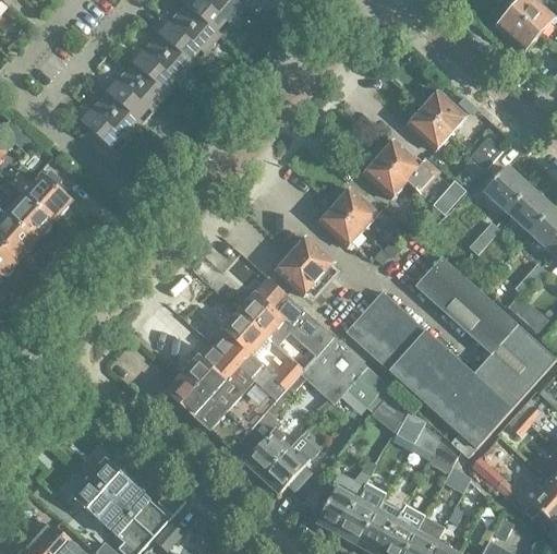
[(159,17),(150,28),(193,67),(219,37),(178,0),(177,0),(182,5),(166,23),(159,17)]
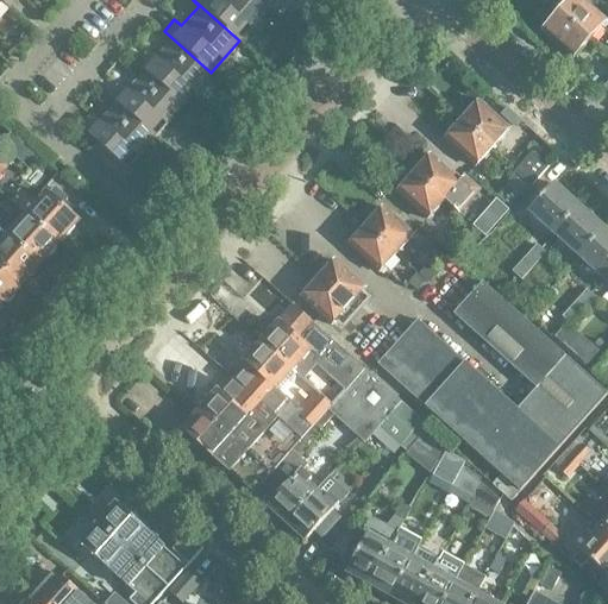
[(194,0),(239,41),(269,8),(259,0),(194,0)]
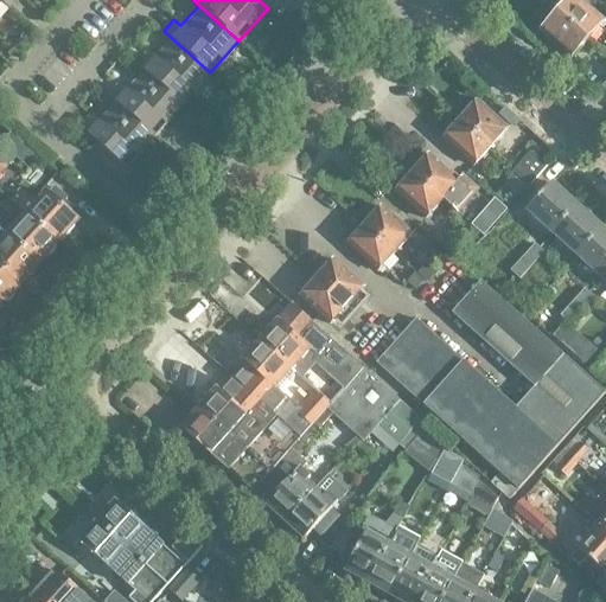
[(566,0),(556,11),(586,37),(597,25),(603,19),(581,0),(566,0)]
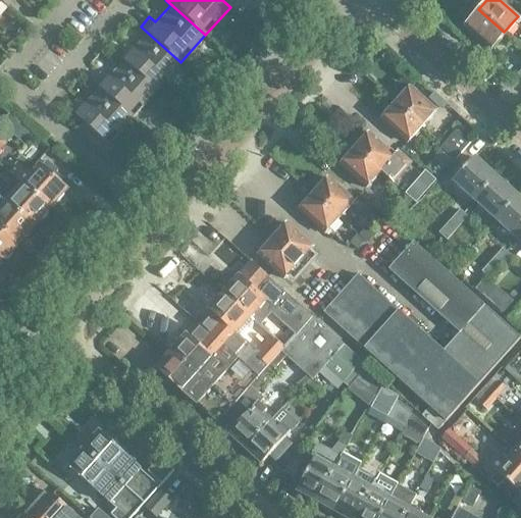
[(504,32),(478,9),(464,24),(489,48),(504,32)]
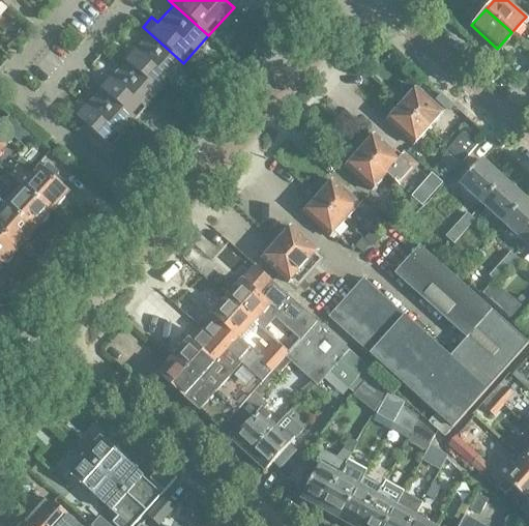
[(126,44),(118,54),(158,90),(183,63),(143,27),(142,27),(148,33),(134,50),(126,44)]
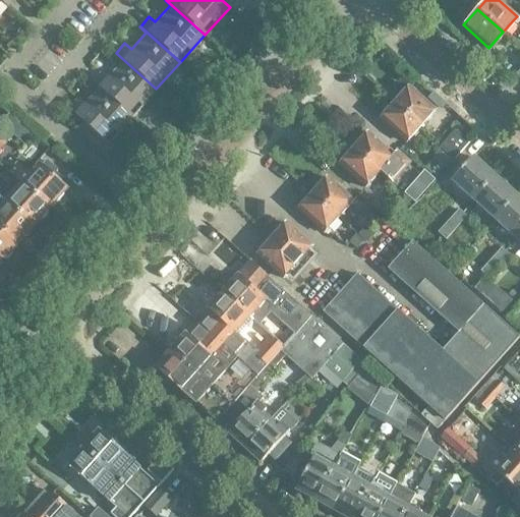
[(100,70),(92,79),(131,116),(156,89),(116,53),(114,54),(121,60),(107,76),(100,70)]
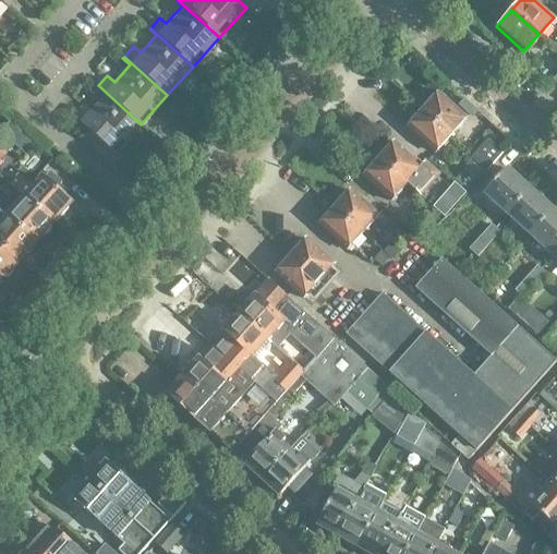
[(114,154),(141,124),(98,85),(96,87),(104,94),(88,111),(81,105),(71,116),(114,154)]
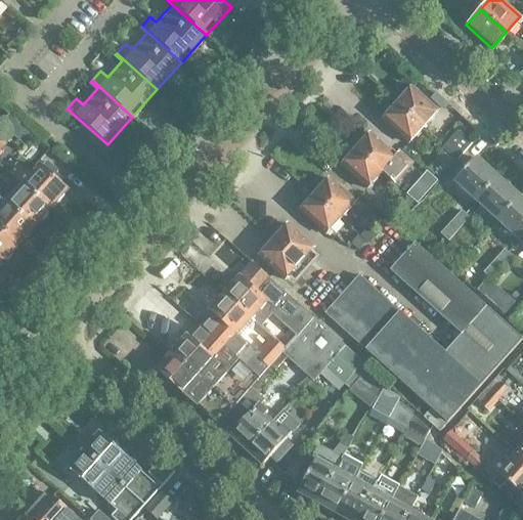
[(411,85),(397,100),(423,124),(437,109),(411,85)]
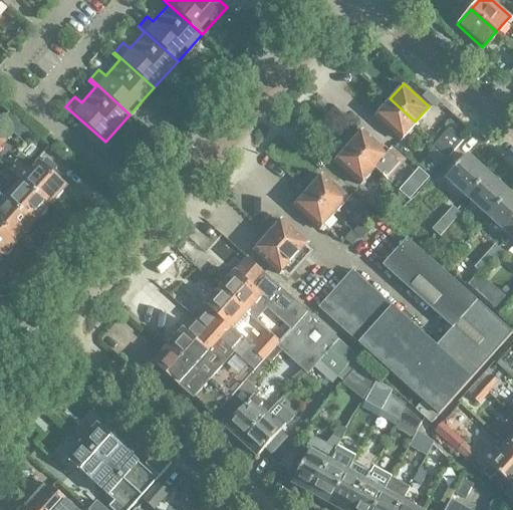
[(415,121),(390,98),(374,114),(401,138),(415,121)]
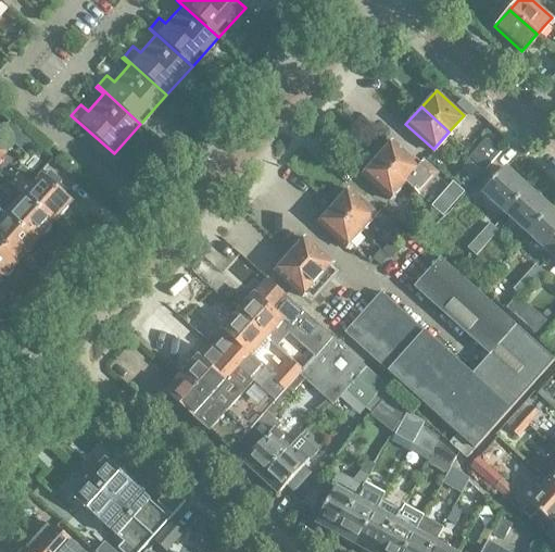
[(468,154),(482,168),(481,171),(488,165),(487,164),(501,149),(486,136),(468,154)]
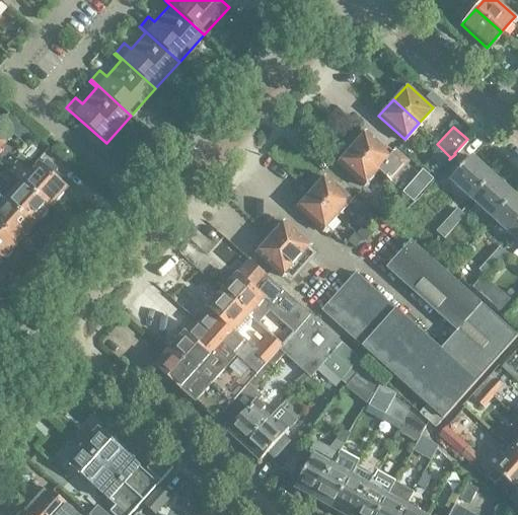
[(366,130),(352,145),(378,168),(390,179),(409,159),(394,147),(390,152),(366,130)]
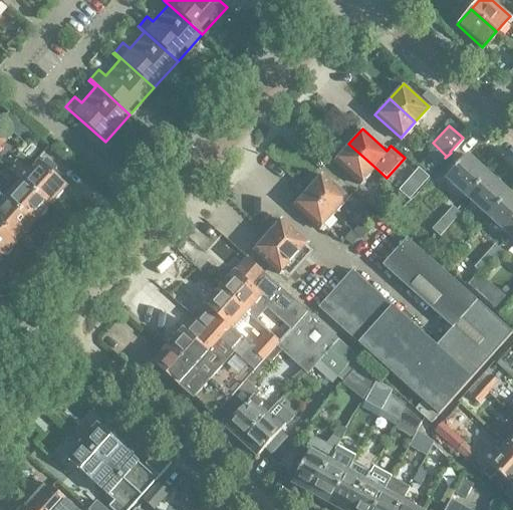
[(411,158),(429,175),(428,175),(429,176),(445,158),(444,158),(427,142),(411,158)]
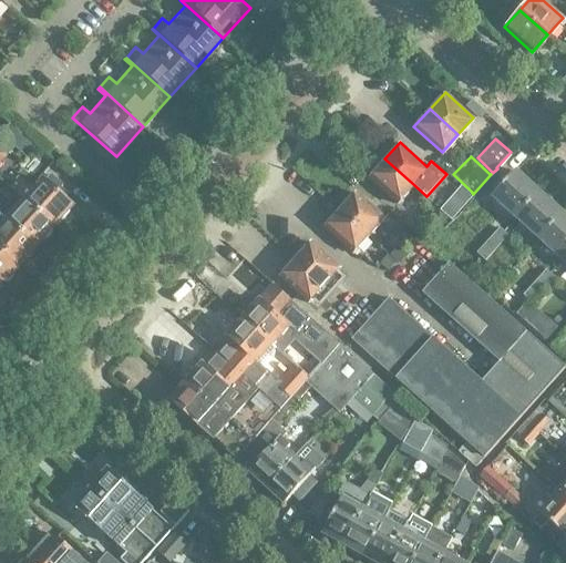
[(413,184),(384,159),(369,176),(398,202),(413,184)]
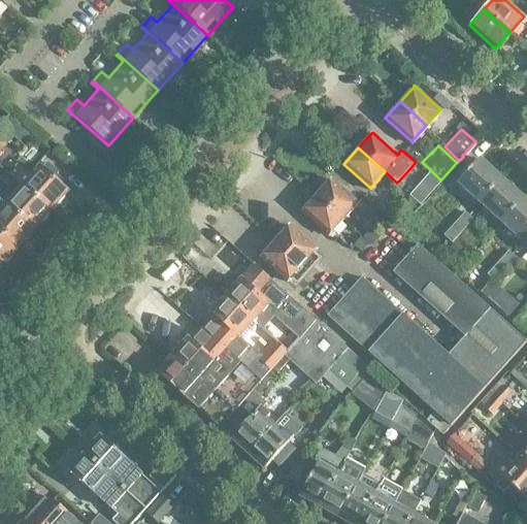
[(479,155),(470,163),(463,157),(457,162),(440,181),(450,189),(451,188),(472,206),(501,175),(479,155)]
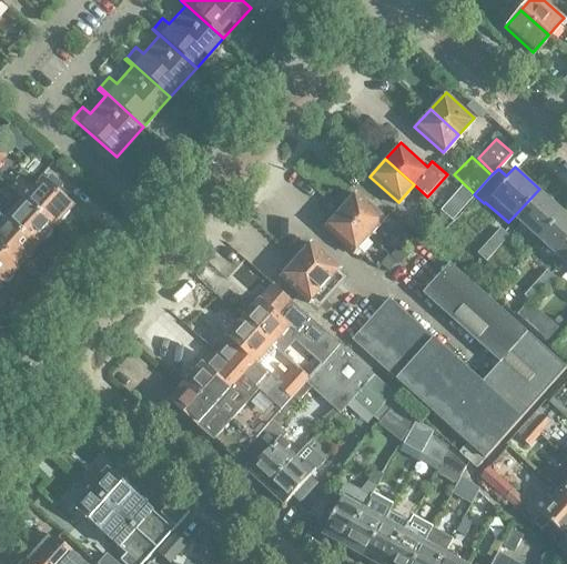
[(42,179),(33,189),(18,173),(8,184),(14,190),(53,224),(71,204),(42,179)]
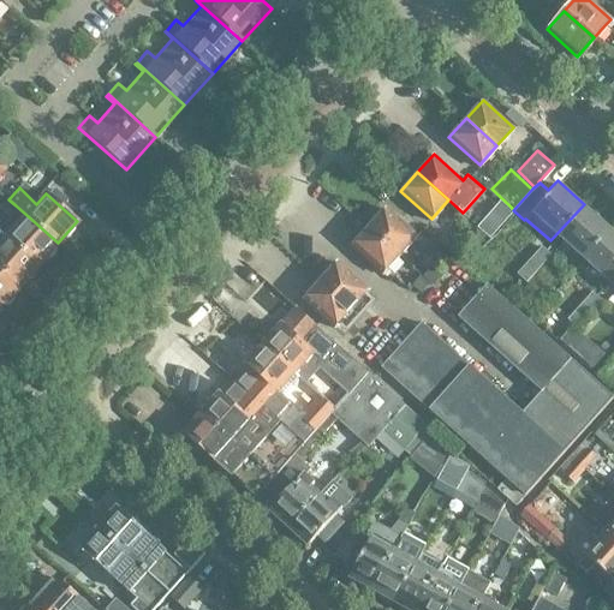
[(584,204),(550,240),(552,241),(559,233),(583,256),(609,227),(584,204)]
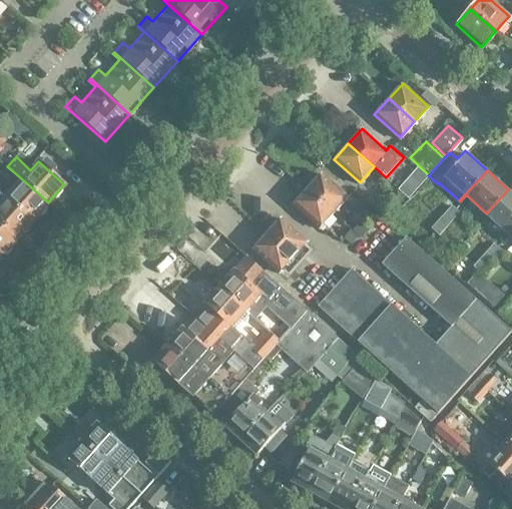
[(33,219),(48,202),(13,171),(0,184),(0,190),(7,196),(33,219)]
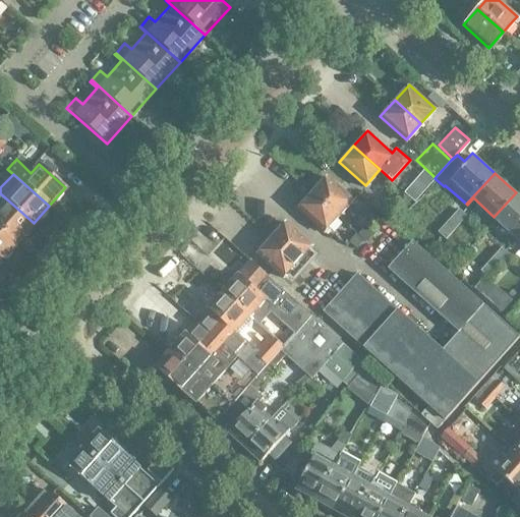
[(327,175),(312,190),(338,214),(352,198),(327,175)]
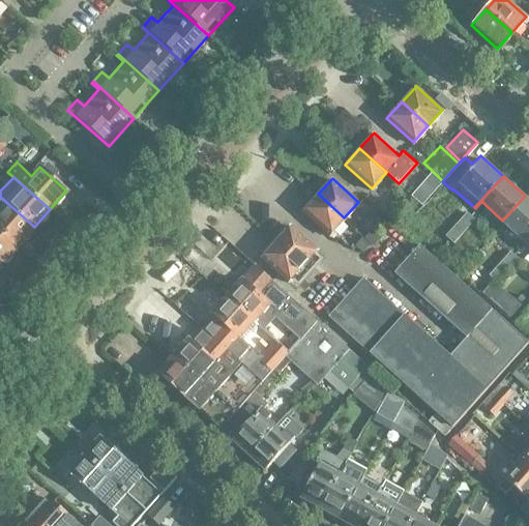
[(344,217),(318,194),(303,209),(329,234),(344,217)]
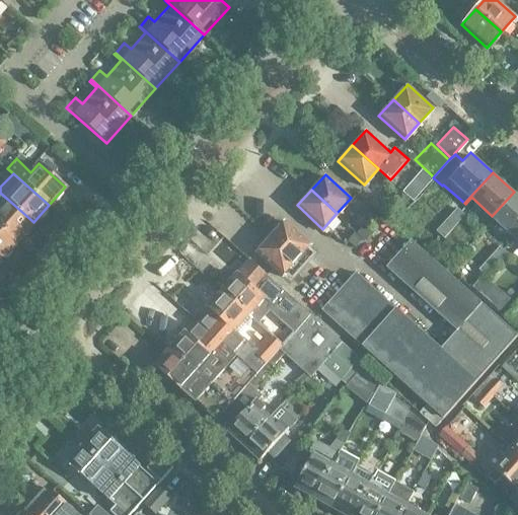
[(517,195),(514,192),(492,216),(513,235),(517,229),(517,195)]
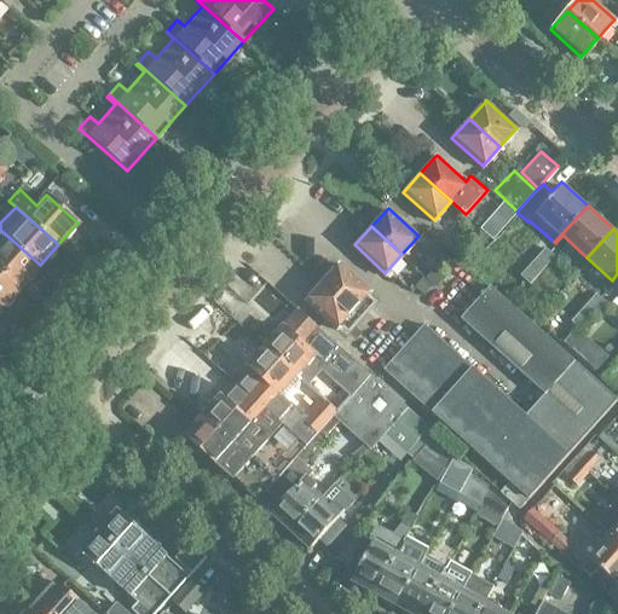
[(0,267),(21,287),(40,265),(9,237),(7,238),(0,231),(0,267)]
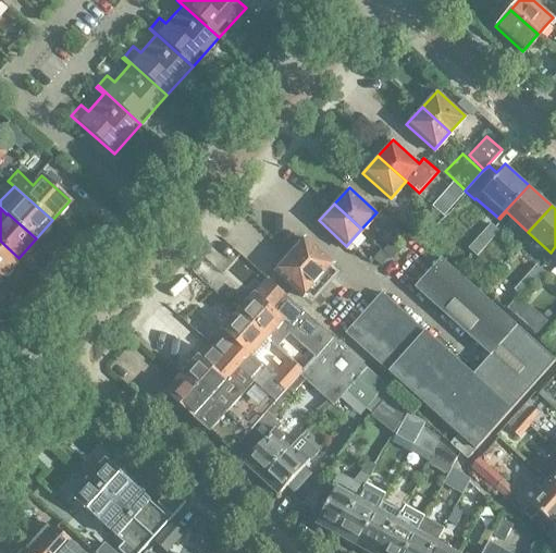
[(476,254),(498,229),(490,221),(467,246),(476,254)]
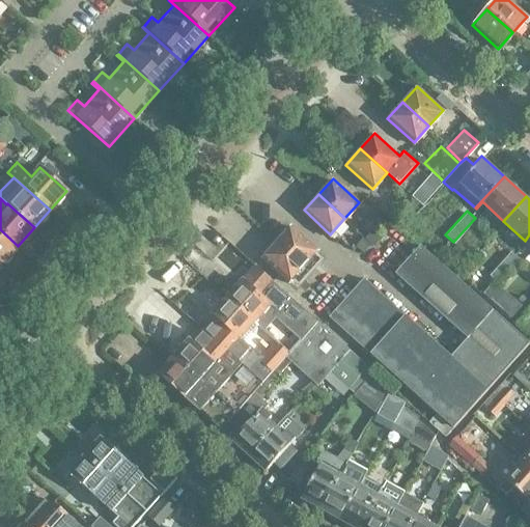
[(405,231),(415,221),(411,217),(400,227),(405,231)]
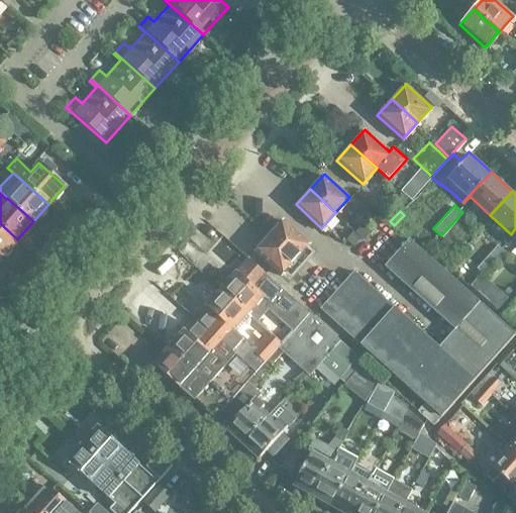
[(362,237),(369,229),(354,216),(347,224),(362,237)]
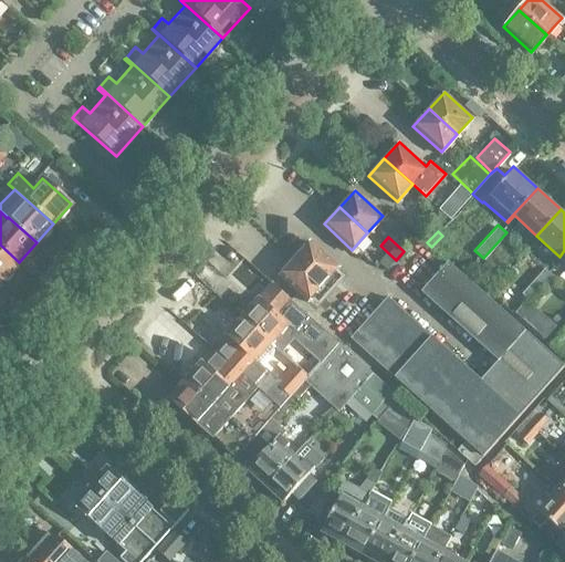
[(310,239),(294,257),(330,289),(341,277),(333,270),(338,266),(310,239)]
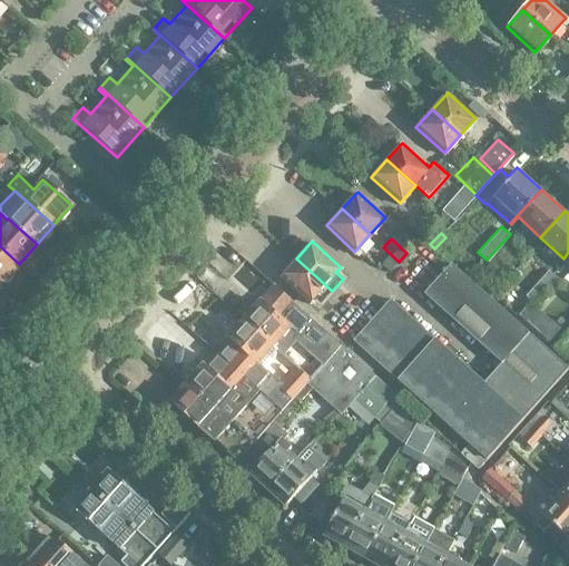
[(0,281),(2,283),(19,264),(0,246),(0,281)]
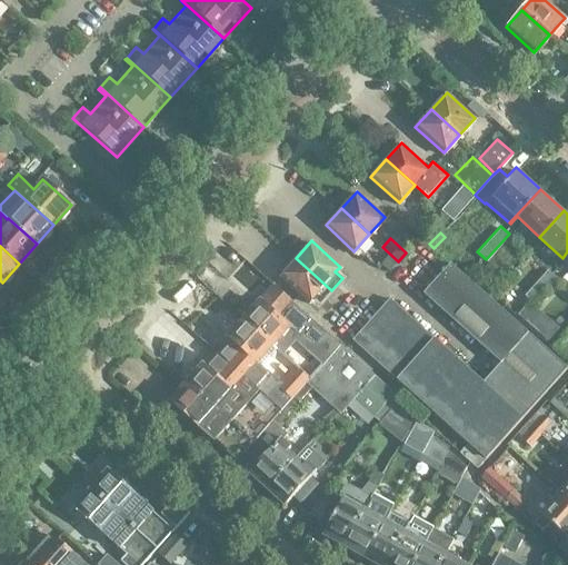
[(567,251),(562,258),(564,258),(551,273),(547,268),(509,309),(514,314),(528,298),(532,301),(556,276),(555,276),(560,270),(564,273),(567,268),(567,251)]
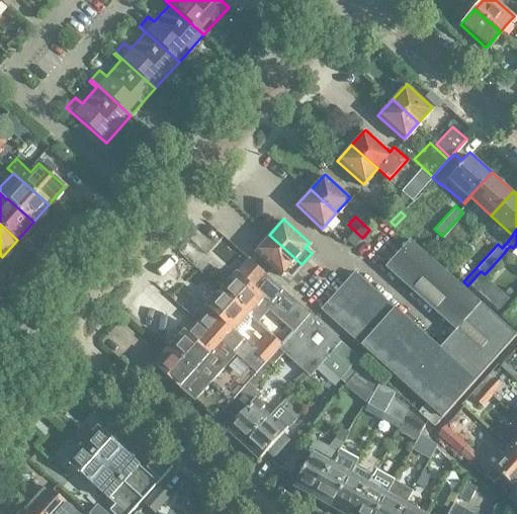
[(302,264),(269,235),(255,250),(281,273),(291,262),(298,267),(302,264)]
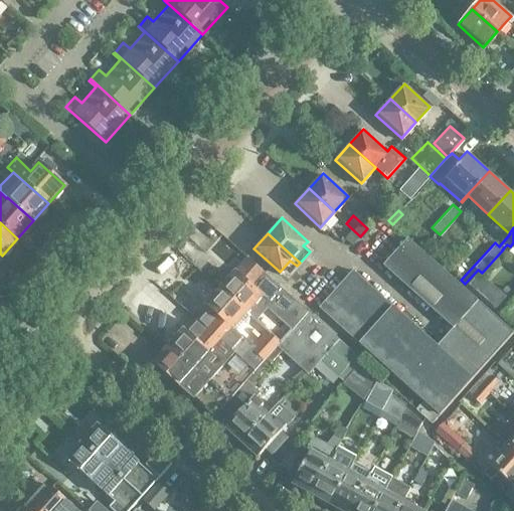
[(512,331),(406,236),(382,264),(453,327),(438,344),(472,375),(512,331)]
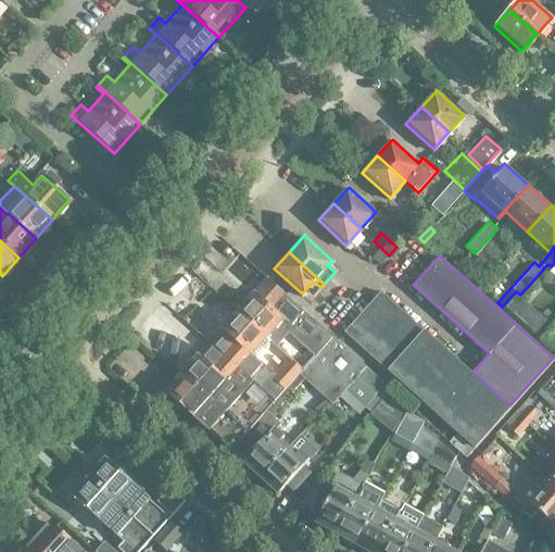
[(305,311),(267,277),(253,292),(285,322),(268,339),(289,358),(273,376),(268,372),(272,367),(265,362),(262,366),(257,363),(247,375),(274,399),(331,335),(305,311)]
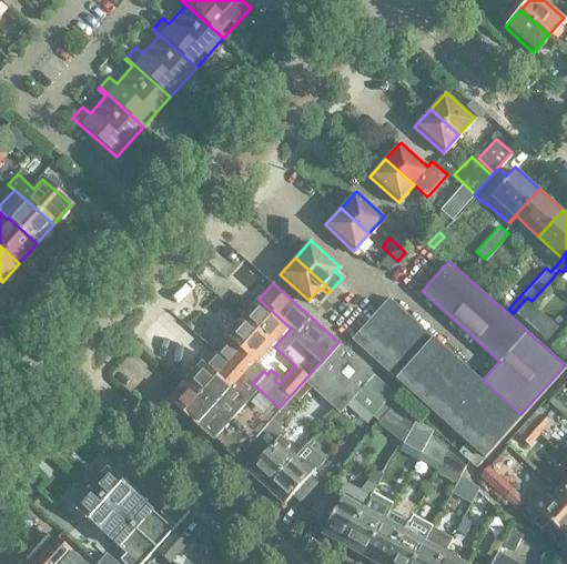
[(388,295),(352,336),(382,363),(467,440),(457,450),(475,465),(520,414),(483,380),(388,295)]
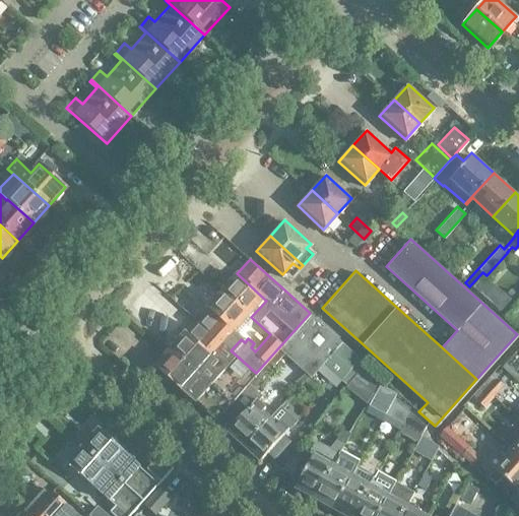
[(266,301),(237,273),(221,289),(251,317),(266,301)]
